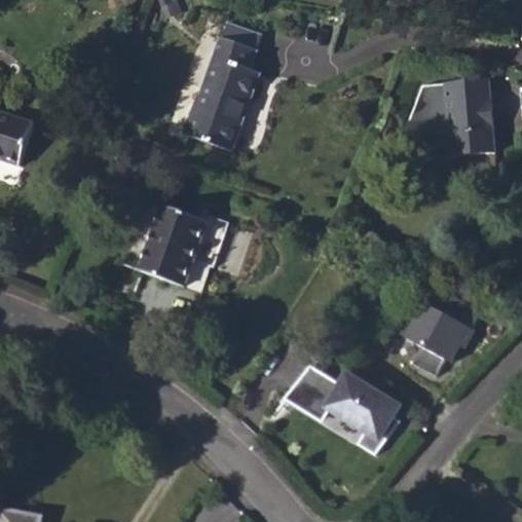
[(184,133),(190,135),(229,149),(256,72),(248,69),(254,49),(219,37),(201,84),(184,133)]
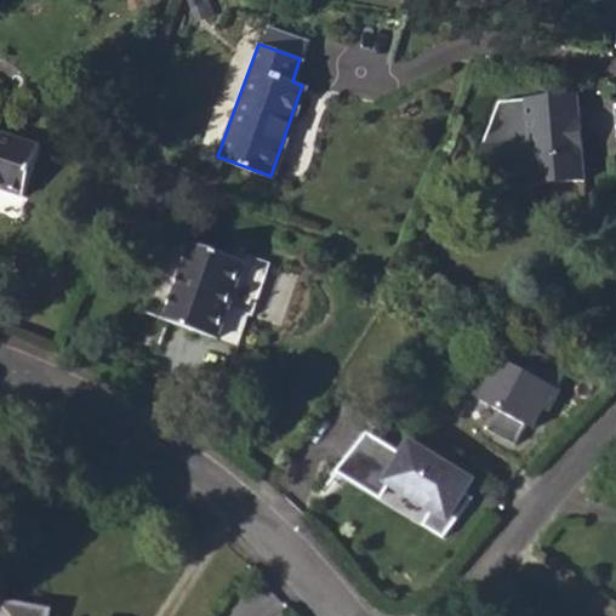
[(579,126),(576,92),(497,98),(474,157),(482,171),(529,169),(530,181),(582,177),(580,136),(574,136),(574,127),(579,126)]
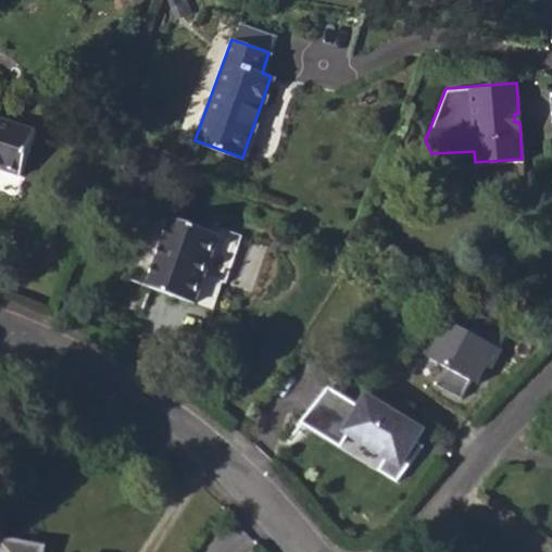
[(0,166),(19,173),(34,129),(0,116),(0,166)]
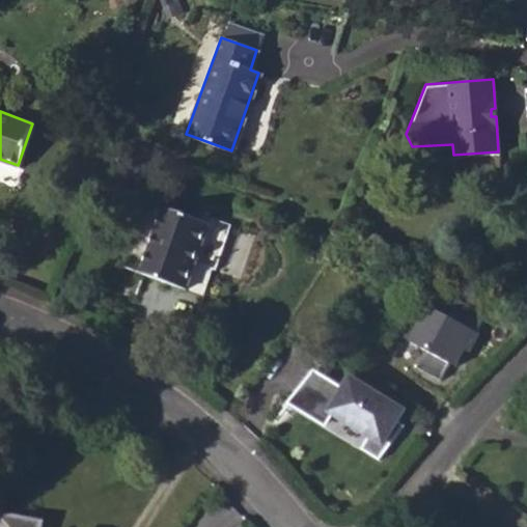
[(222,271),(238,227),(209,216),(206,221),(185,215),(162,206),(138,270),(184,286),(193,259),(222,271)]
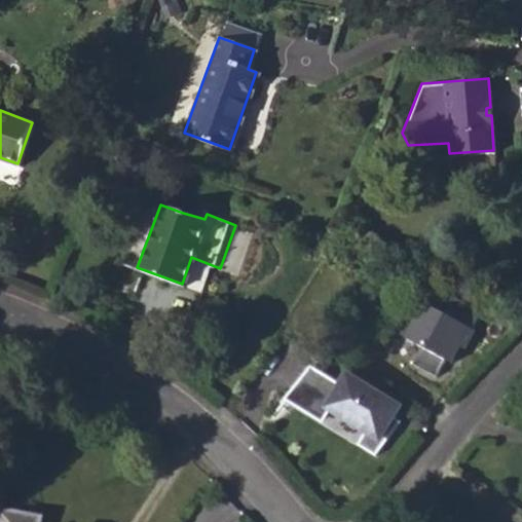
[(423,298),(404,333),(420,342),(412,360),(437,370),(445,356),(451,359),(459,343),(465,345),(480,309),(438,291),(431,301),(423,298)]
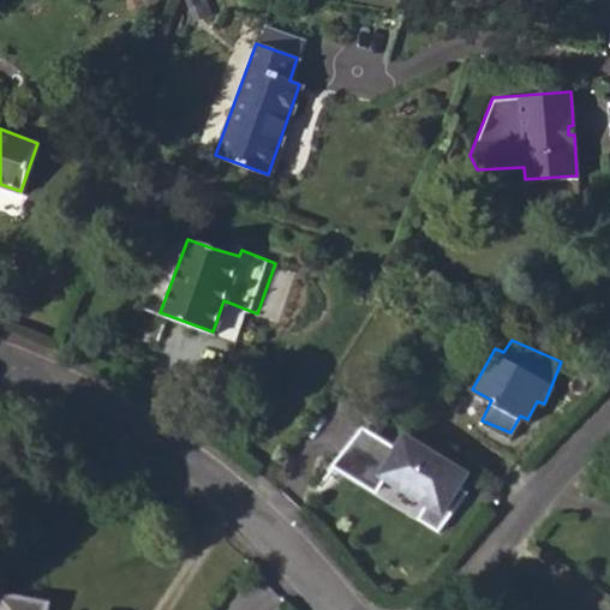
[(389,444),(356,431),(328,467),(372,494),(377,483),(425,506),(416,520),(438,534),(465,495),(454,488),(460,471),(396,431),(389,444)]
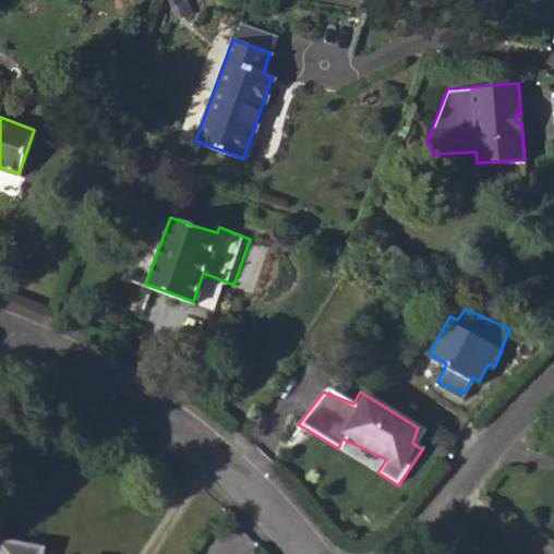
[(0,553),(39,553),(43,545),(0,537),(0,553)]
